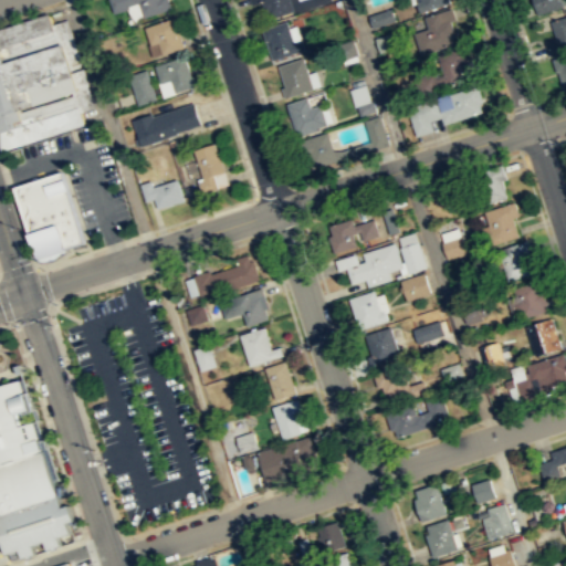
[(173,8),(169,0),(108,0),(113,13),(130,8),(129,6),(139,2),(144,17),(173,8)]
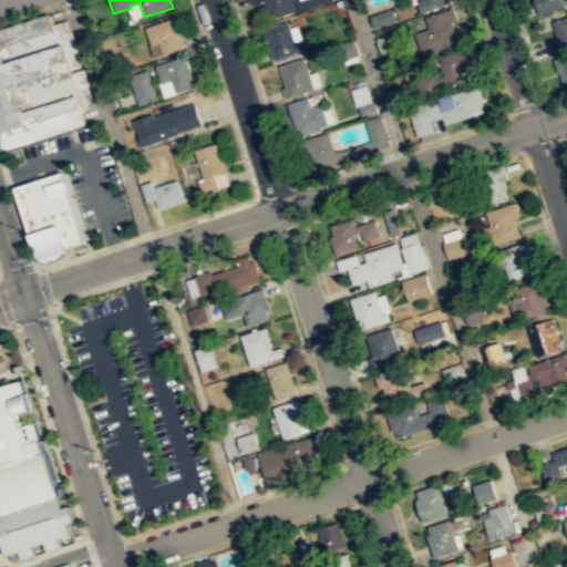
[(289,0),(292,10),(267,19),(260,0),(289,0)]
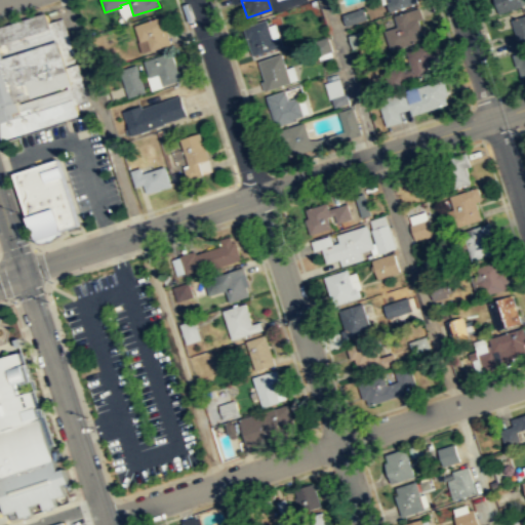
[(308,1),(307,0),(268,0),(271,9),(272,12),(277,11),(308,1)]
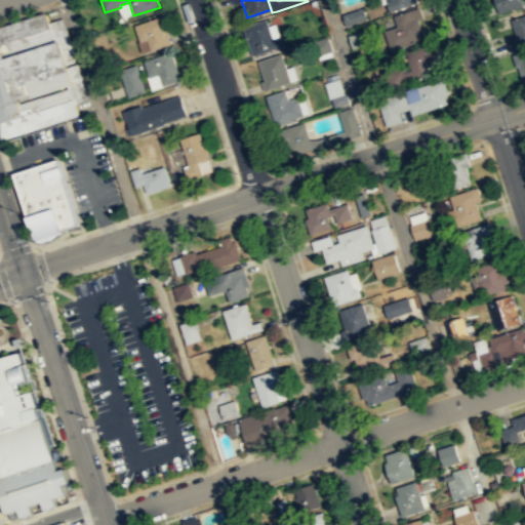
[(417,2),(416,0),(379,0),(381,4),(387,2),(390,11),(417,2)]
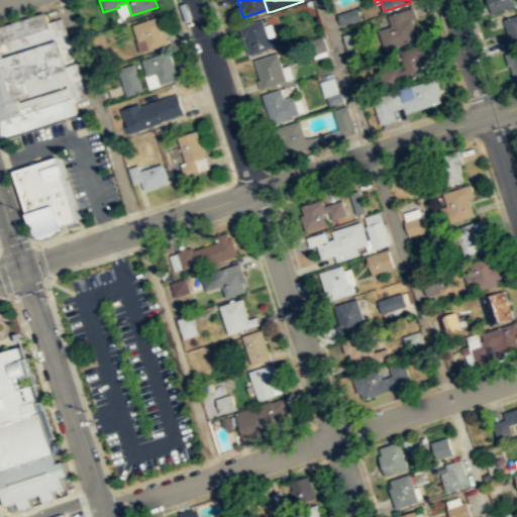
[(516,0),(516,4),(514,5),(491,13),(487,0),(516,0)]
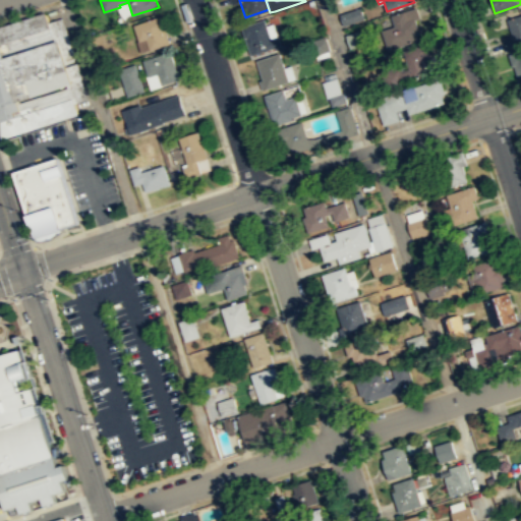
[(416,6),(418,14),(419,17),(414,19),(418,32),(415,33),(417,40),(387,50),(380,30),(393,25),(390,15),(416,6)]
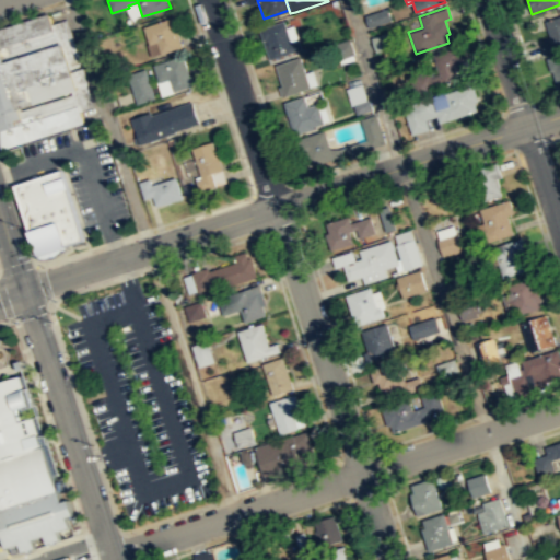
[(368,27),(391,20),(386,8),(363,15),(368,27)]
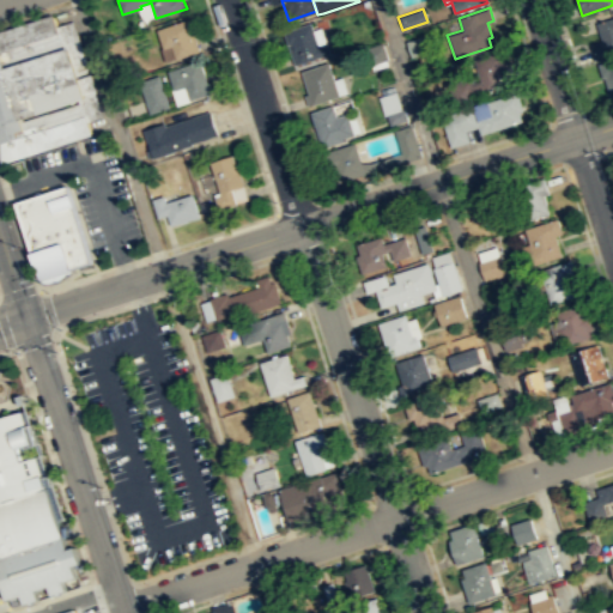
[(89,131),(6,159),(0,140),(0,26),(50,11),(54,23),(70,18),(101,115),(85,120),(89,131)]
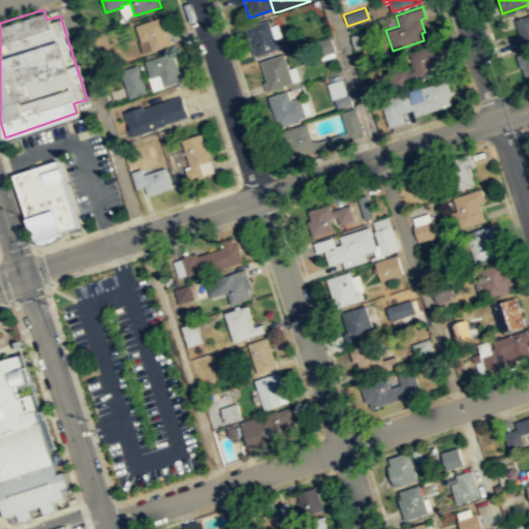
[(528,14),(528,43),(514,49),(510,38),(520,35),(515,20),(528,14)]
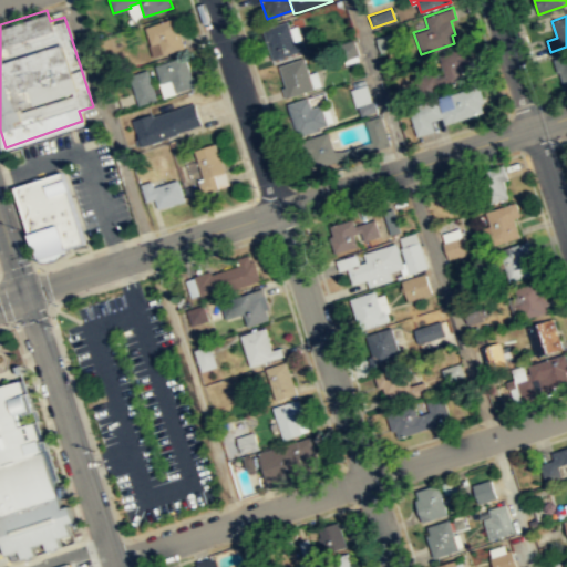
[(185,48),(175,17),(145,27),(151,44),(160,42),(163,54),(185,48)]
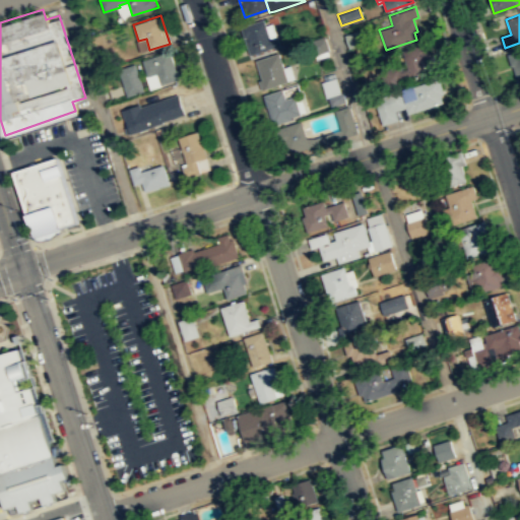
[(279,46),(249,55),(240,26),(263,18),(269,38),(276,37),(279,46)]
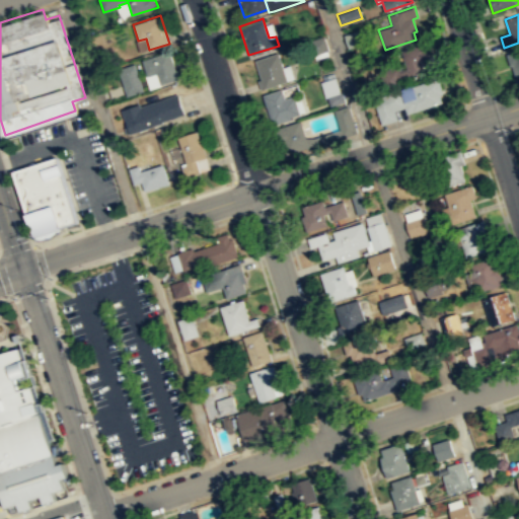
[(348,48),(344,34),(362,28),(367,42),(348,48)]
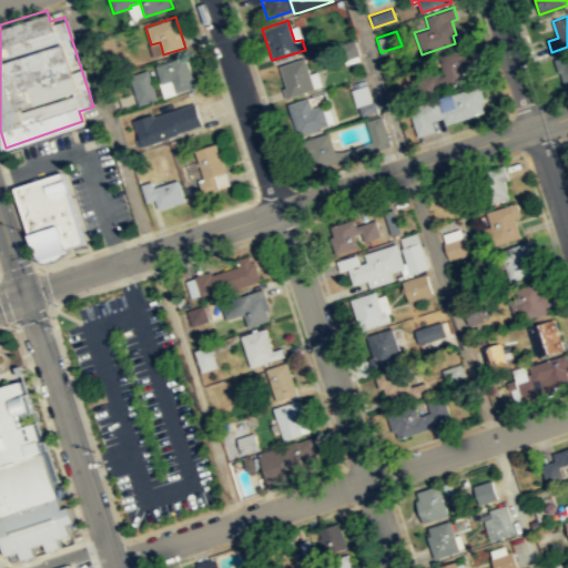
[(460,50),(467,70),(460,72),(464,80),(444,87),(436,59),(460,50)]
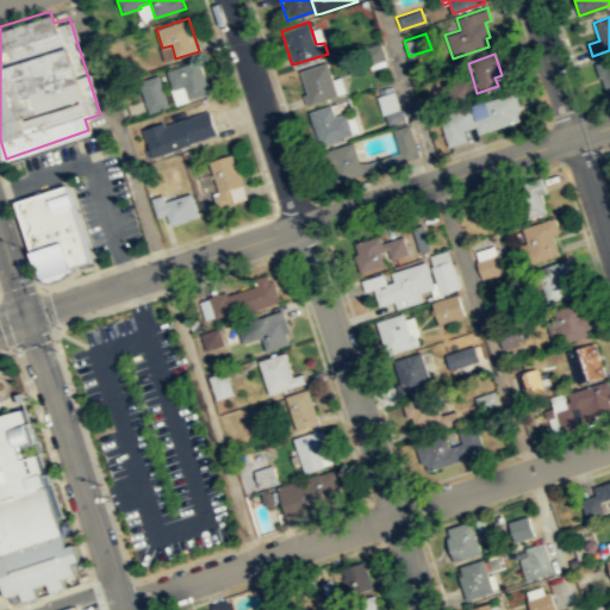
[(609,89),(605,92),(601,76),(599,76),(595,63),(609,57),(609,89)]
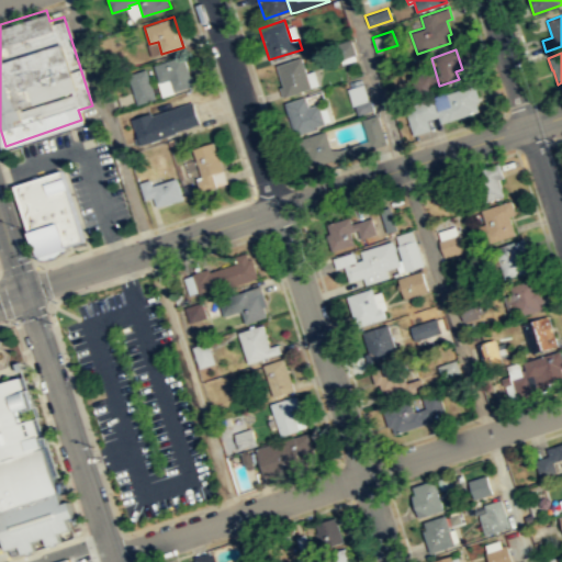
[(194,85),(192,75),(189,75),(183,56),(153,65),(158,82),(169,79),(172,91),(194,85)]
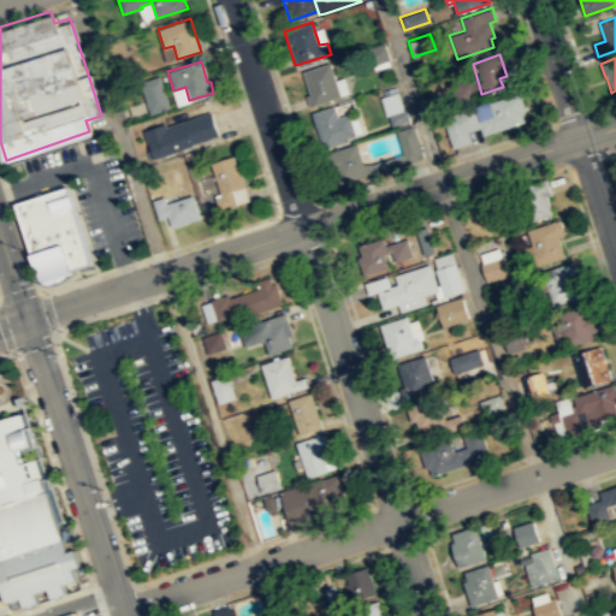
[(341,96),(335,78),(329,63),(327,63),(301,71),(312,105),(341,96)]
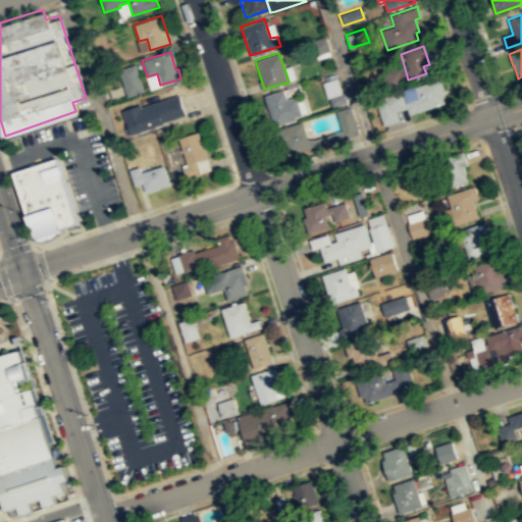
[(143,91),(125,97),(116,69),(134,63),(143,91)]
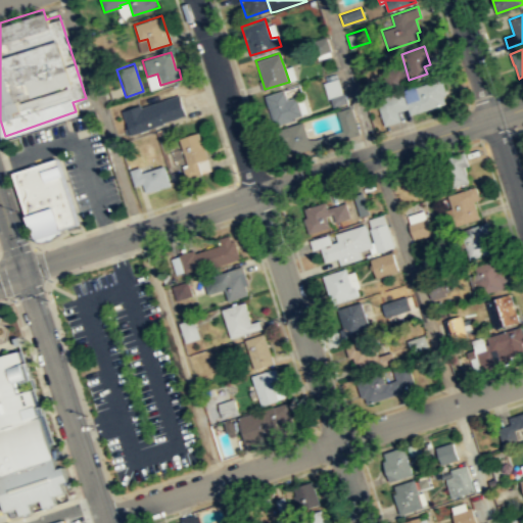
[(342,93),(337,78),(322,83),(328,98),(329,97),(342,93)]
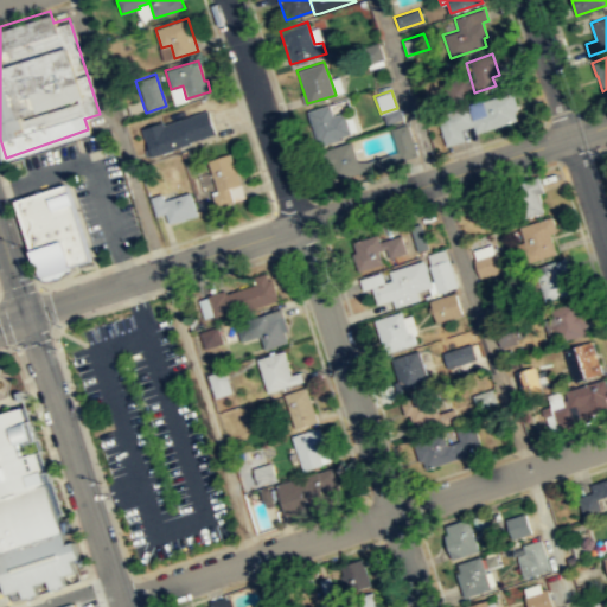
[(518,109),(512,91),(435,115),(446,146),(465,140),(460,129),(473,126),(475,133),(517,120),(513,110),(518,109)]
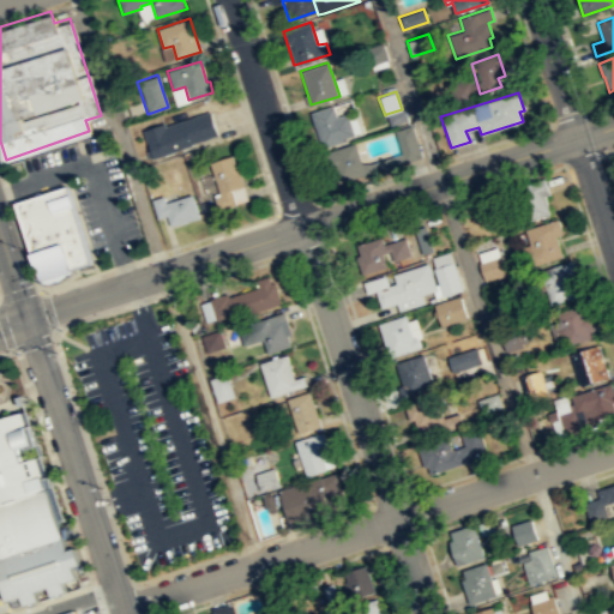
[(355,134),(348,113),(337,116),(333,104),(309,112),(320,148),(343,142),(342,138),(355,134)]
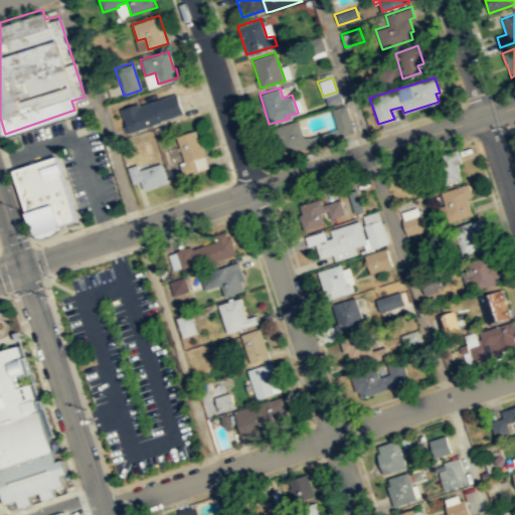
[(341,101),(339,92),(337,92),(324,96),(327,105),(341,101)]
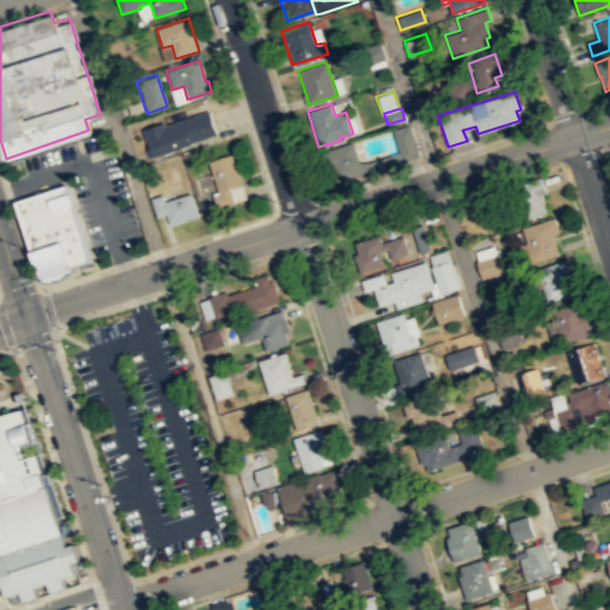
[(210,110),(165,124),(163,122),(142,129),(148,148),(145,149),(148,157),(192,144),(191,142),(217,134),(210,110)]
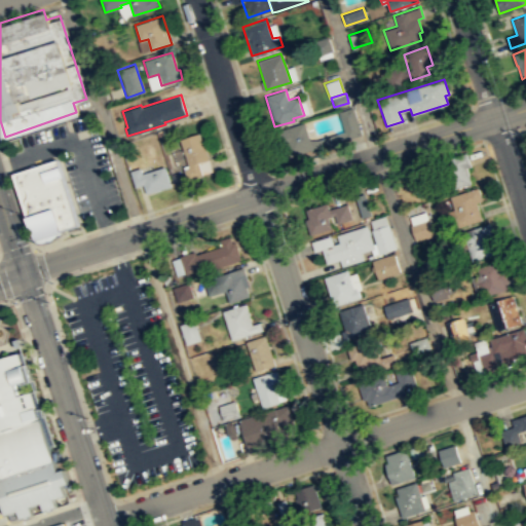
[(362,134),(352,106),(337,111),(346,139),(362,134)]
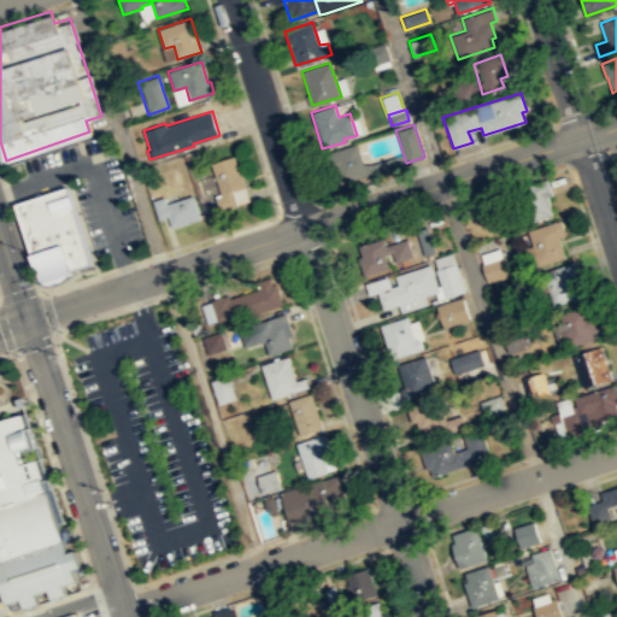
[(366,175),(356,144),(329,152),(339,184),(341,183),(366,175)]
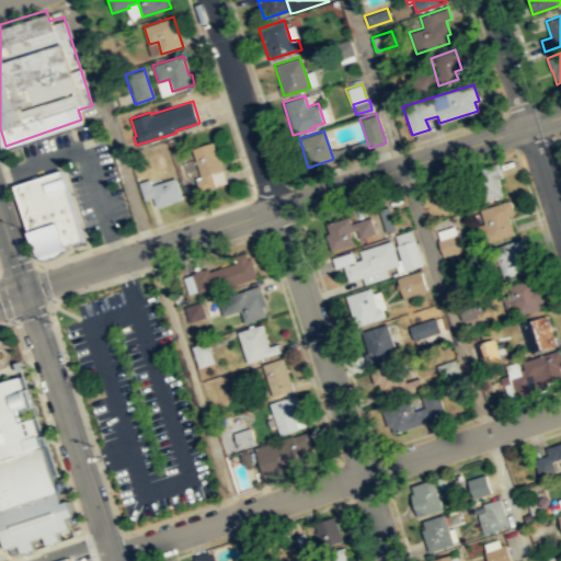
[(214,141),(193,149),(203,179),(197,181),(201,192),(217,185),(213,173),(222,170),(214,141)]
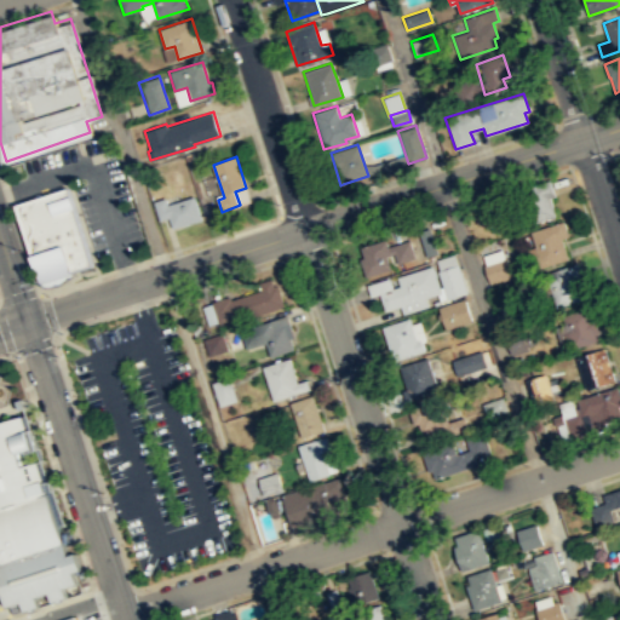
[(555,216),(549,197),(555,196),(549,181),(524,188),(535,223),(555,216)]
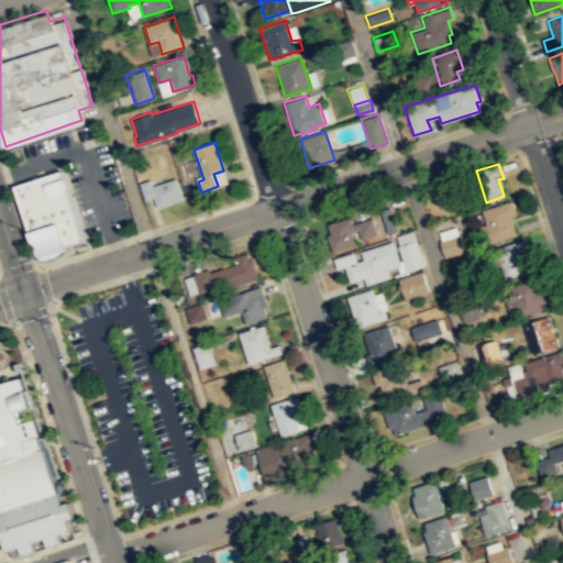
[(37,257),(86,242),(63,170),(14,186),(37,257)]
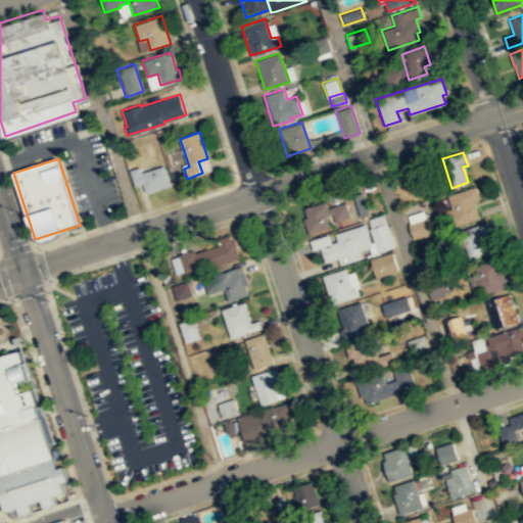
[(171,184),(164,164),(142,173),(140,167),(130,170),(135,186),(143,183),(146,192),(171,184)]
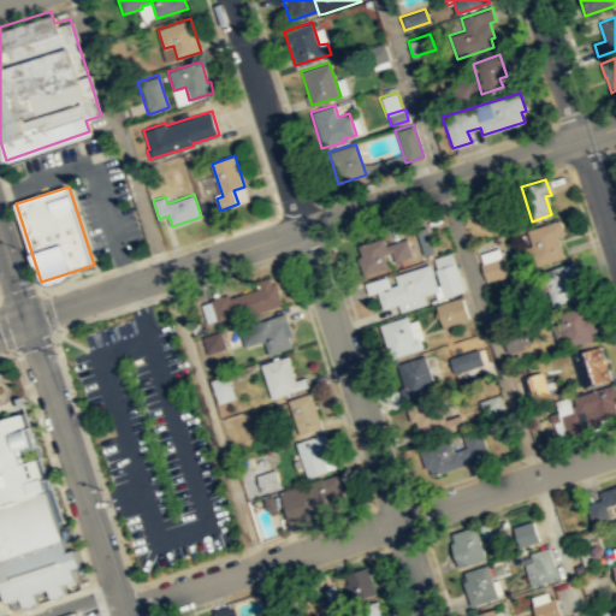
[(564,258),(558,237),(564,235),(560,219),(557,220),(527,230),(534,254),(531,255),(533,266),(564,258)]
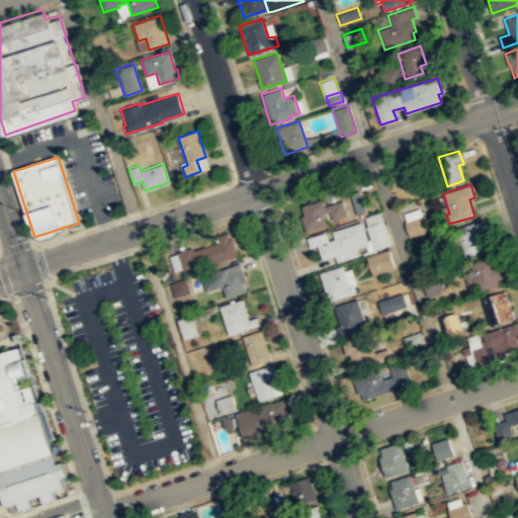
[(365,209),(356,212),(349,191),(358,188),(365,209)]
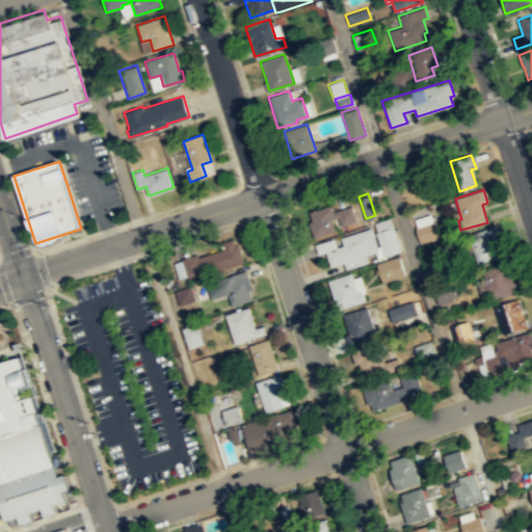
[(355,221),(350,206),(331,212),(329,206),(308,212),(312,221),(308,222),(313,238),(335,231),(330,219),(338,217),(340,227),(355,221)]
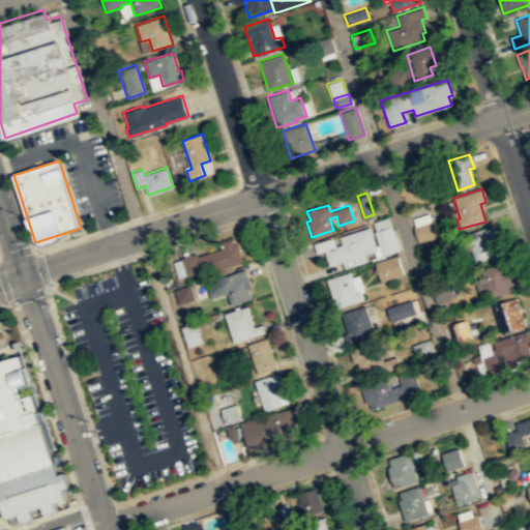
[(399,251),(391,226),(390,227),(387,217),(372,222),(375,231),(374,232),(382,256),(399,251)]
